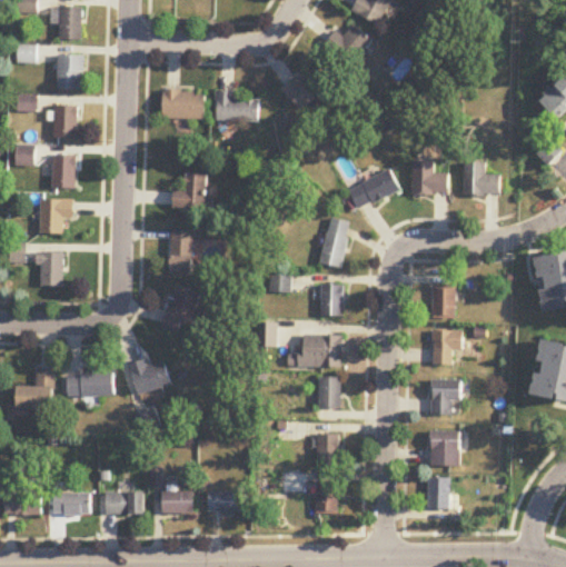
[(356,0),(351,9),(378,25),(391,0),(356,0)]
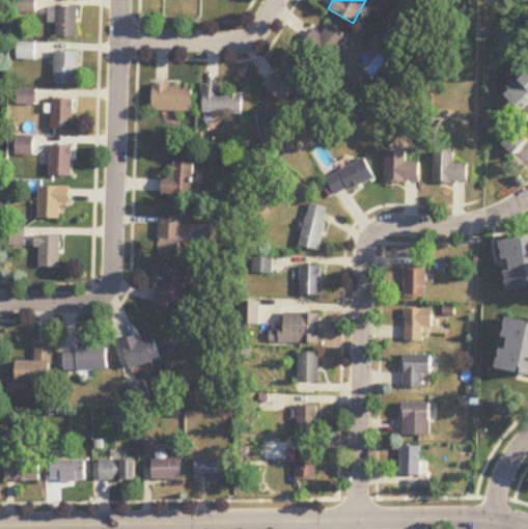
[(54,37),(75,37),(75,6),(54,6),(54,37)]
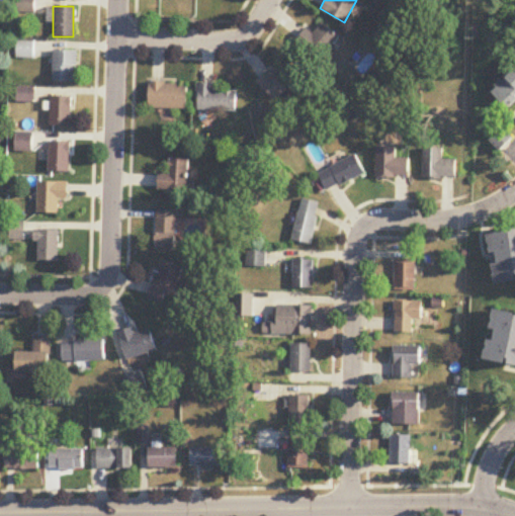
[(339,35),(322,21),(311,33),(305,27),(293,40),(317,61),(339,35)]
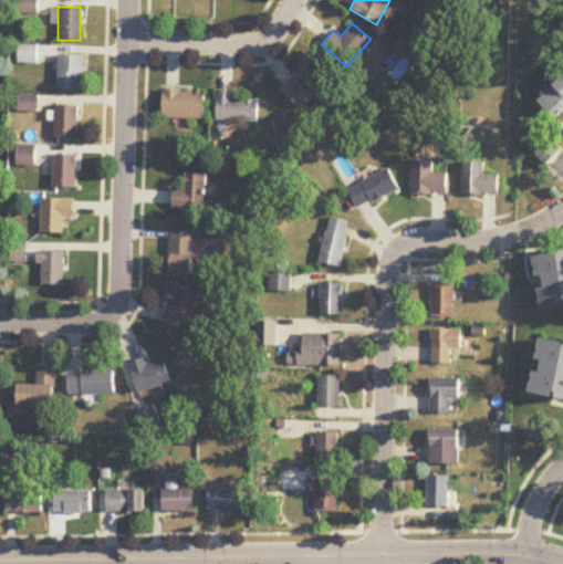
[(55,89),(81,89),(81,54),(55,54),(55,89)]
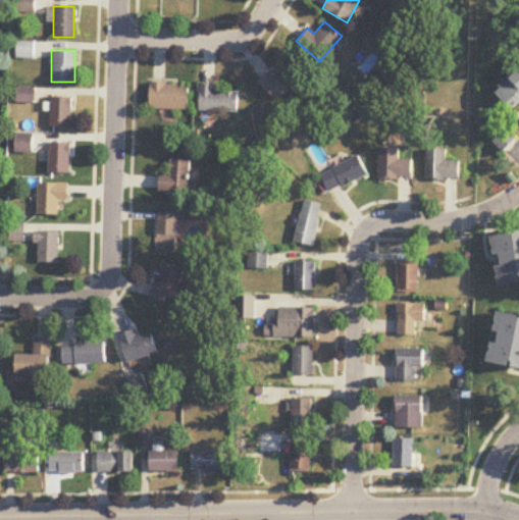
[(274,74),(270,69),(256,81),(274,102),(302,78),(289,62),(274,74)]
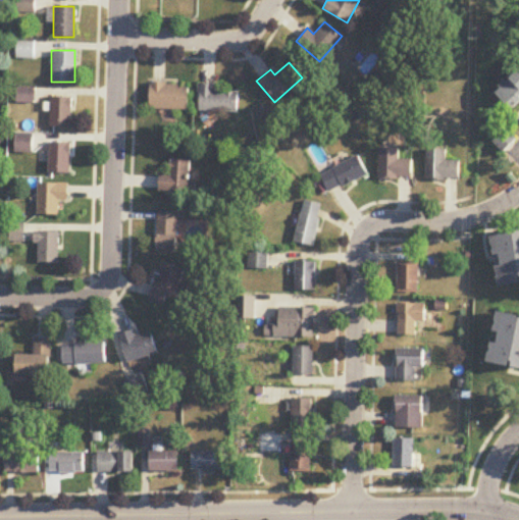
[(512,108),(518,101),(518,65),(494,91),(512,108)]
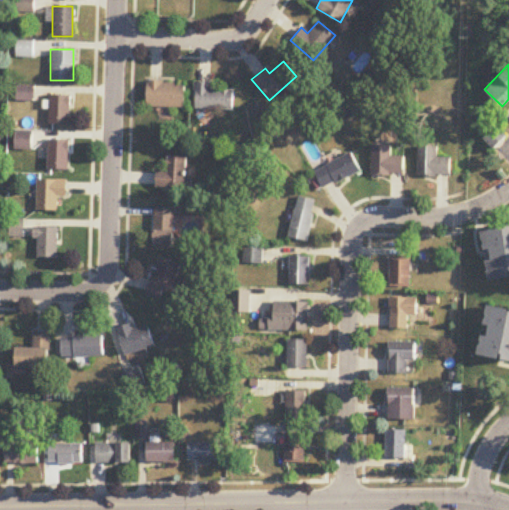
[(183,106),(183,80),(145,80),(145,106),(183,106)]
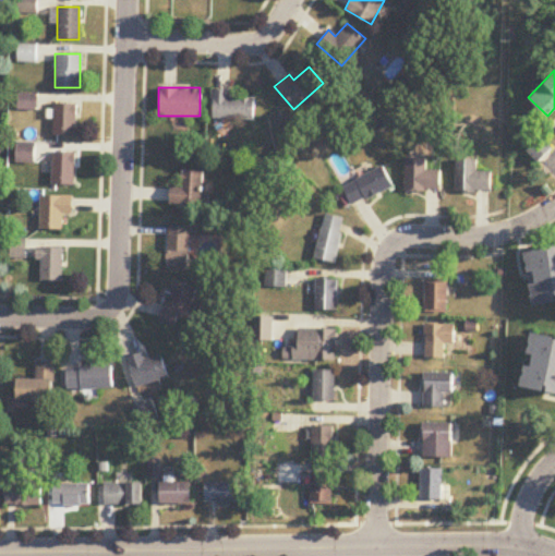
[(209,118),(253,118),(253,97),(228,97),(228,88),(209,88),(209,118)]
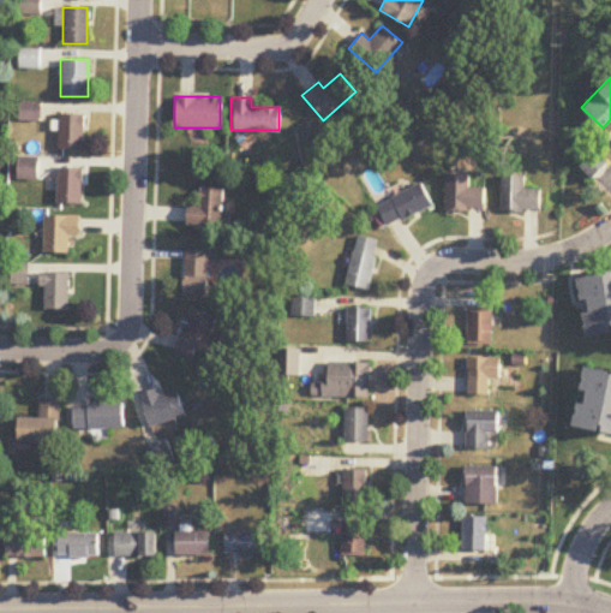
[(57,148),(82,148),(82,113),(57,113),(57,148)]
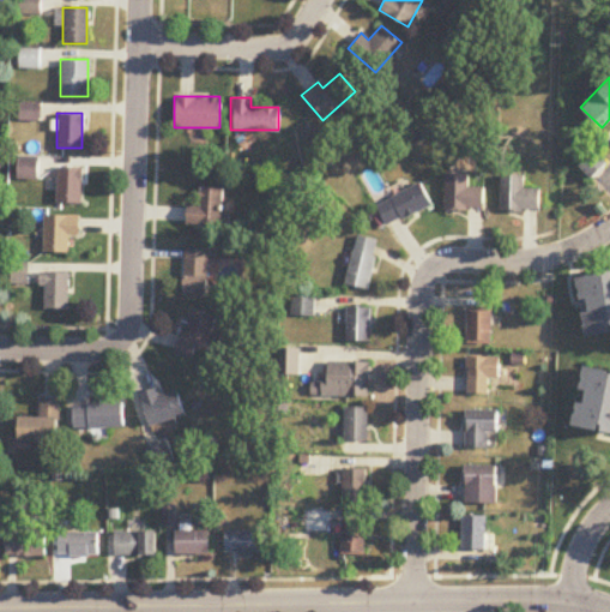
[(571,159),(590,178),(605,162),(586,143),(571,159)]
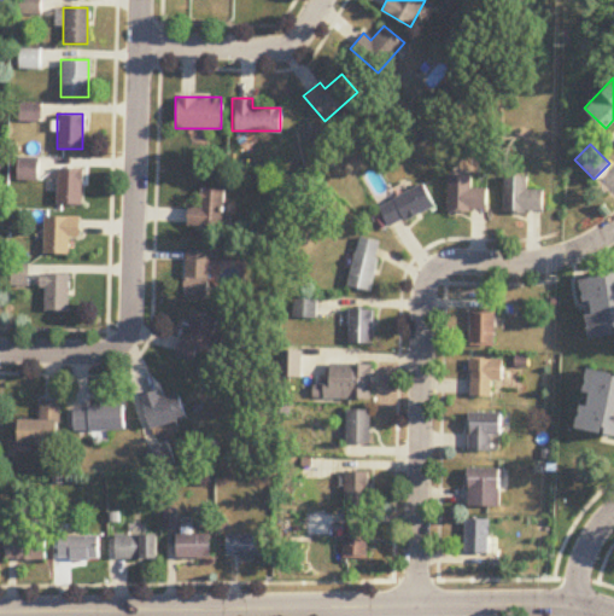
[(36,179),(36,157),(16,157),(16,179),(36,179)]
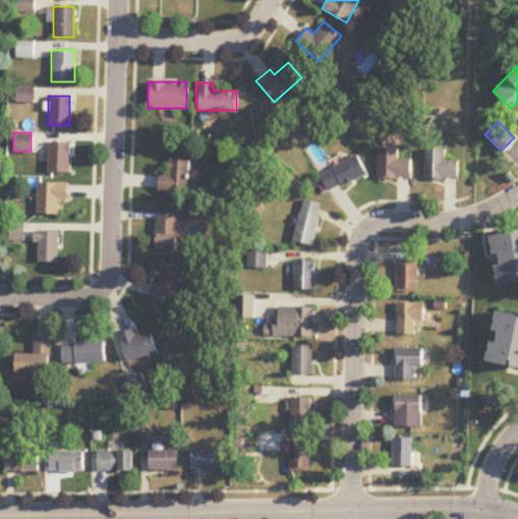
[(68,171),(68,141),(47,141),(47,171),(68,171)]
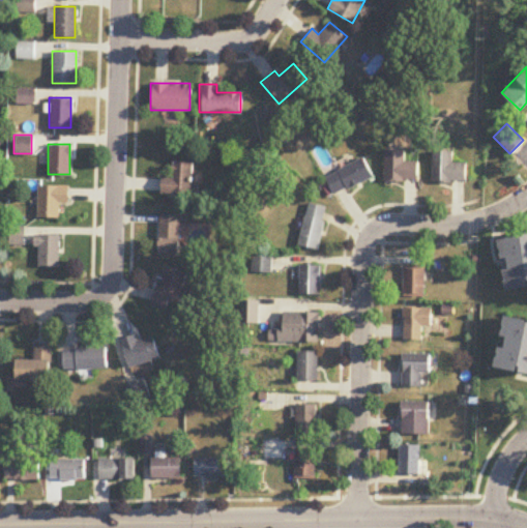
[(403,148),(383,148),(383,180),(416,180),(416,159),(403,159),(403,148)]
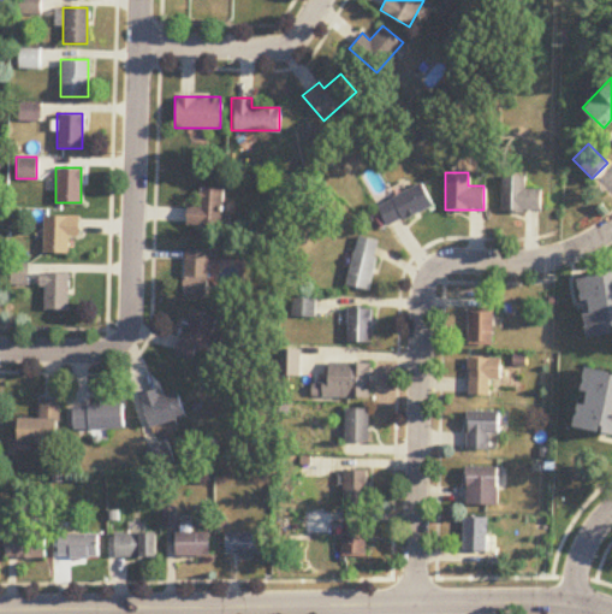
[(539,188),(524,188),(524,175),(501,175),(501,211),(539,211),(539,188)]
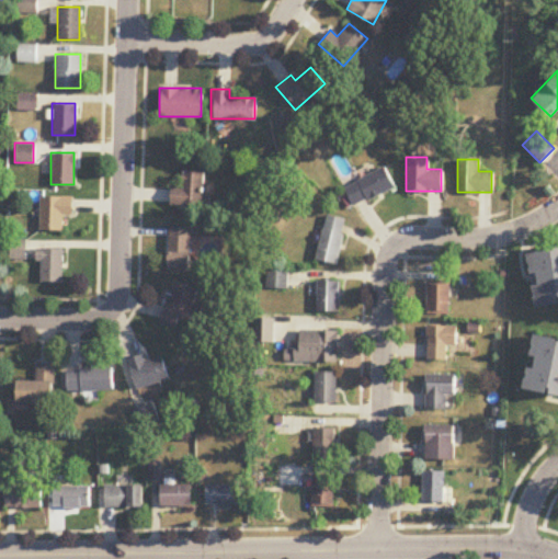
[(352,206),(393,187),(384,167),(342,185),(352,206)]
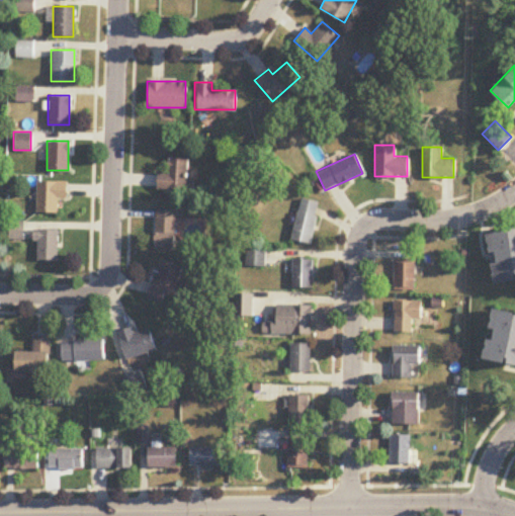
[(157,191),(187,191),(187,158),(167,158),(167,171),(157,171),(157,191)]
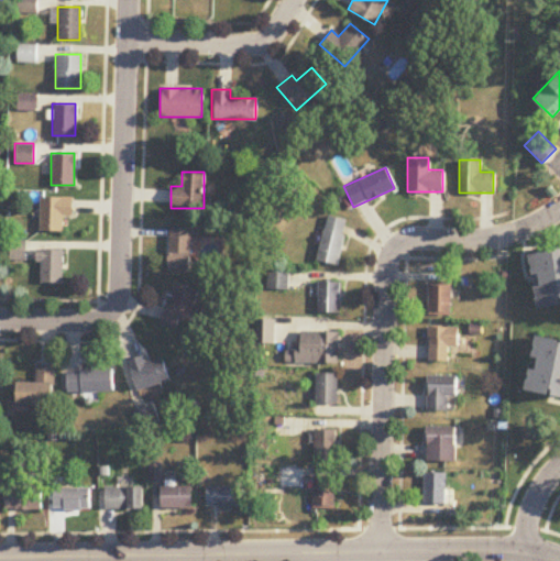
[(39,231),(62,231),(62,216),(73,216),(73,197),(39,197),(39,231)]
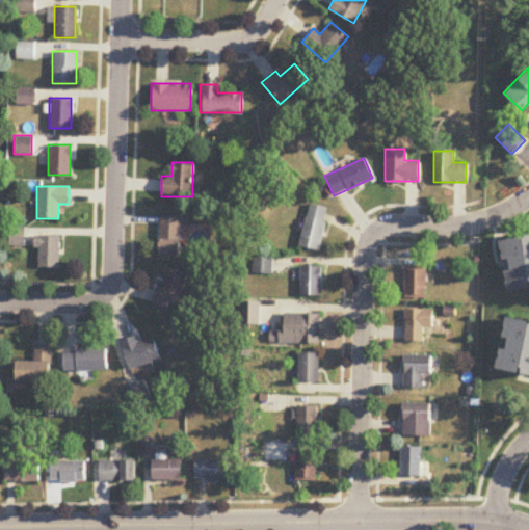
[(325,207),(306,204),(298,247),(319,250),(325,207)]
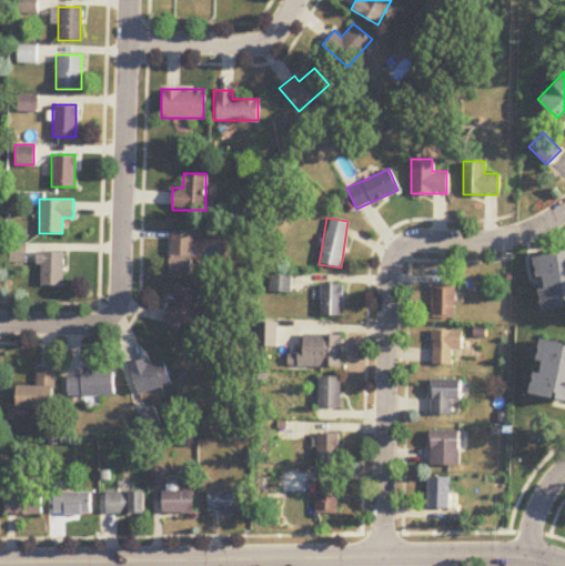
[(170,273),(192,273),(192,230),(170,230),(170,273)]
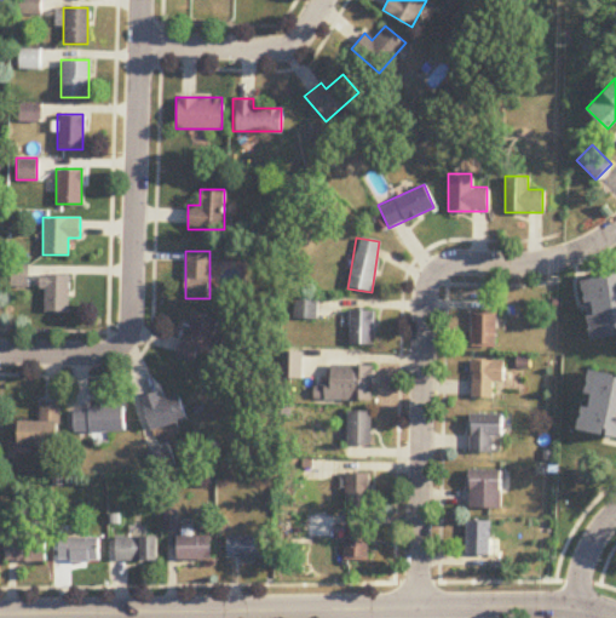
[(11,287),(28,287),(28,265),(11,265),(11,287)]
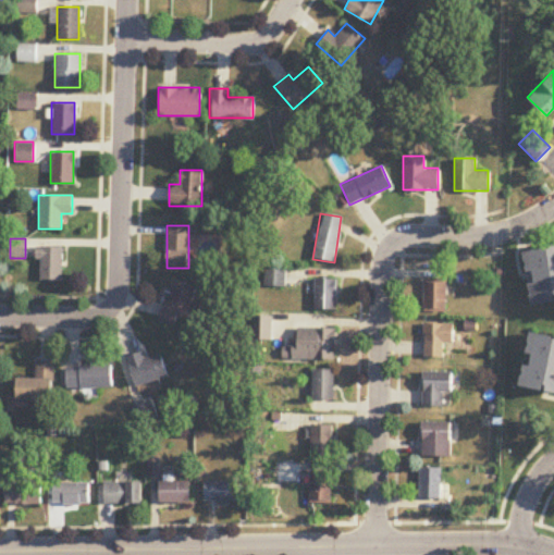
[(530,305),(553,301),(553,245),(522,249),(530,305)]
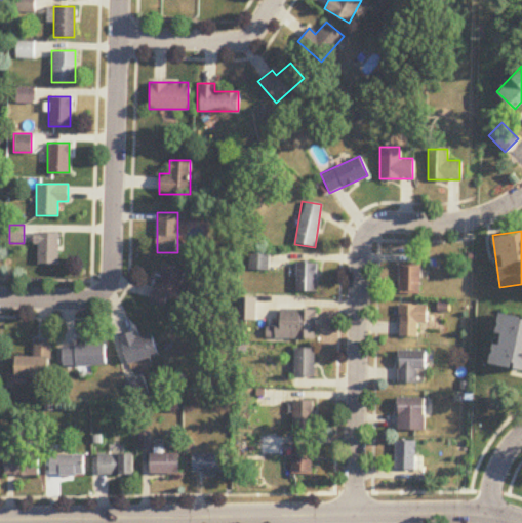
[(57,233),(35,233),(35,265),(57,265),(57,233)]
